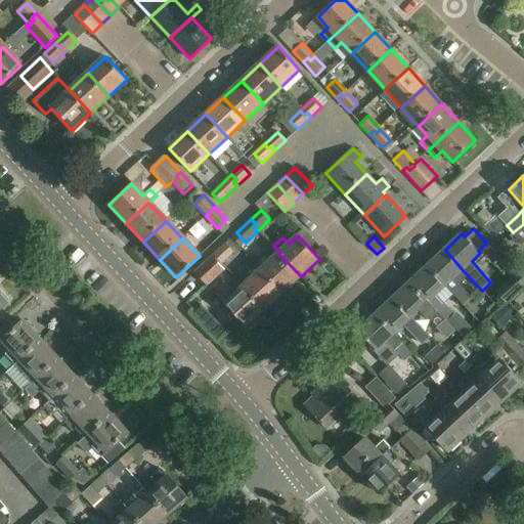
[(225,243),(213,254),(221,263),(233,252),(225,243)]
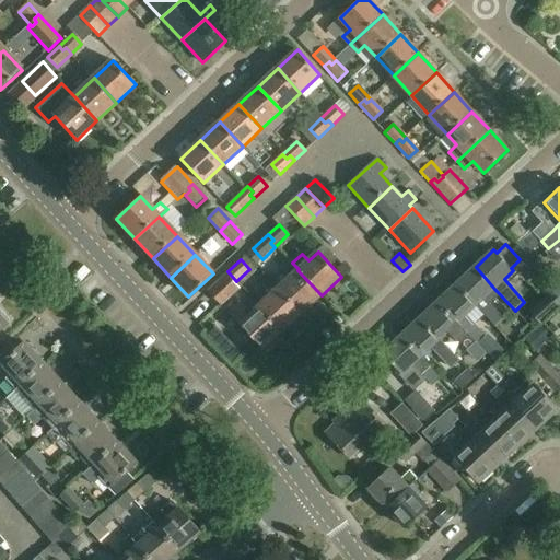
[(494,289),(476,267),(457,284),(477,305),(496,326),(504,318),(490,303),(500,294),(494,289)]
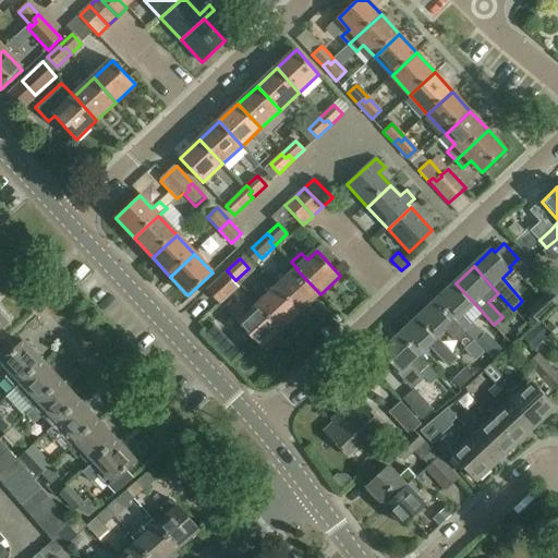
[(296,269),(278,287),(301,312),(320,294),(296,269)]
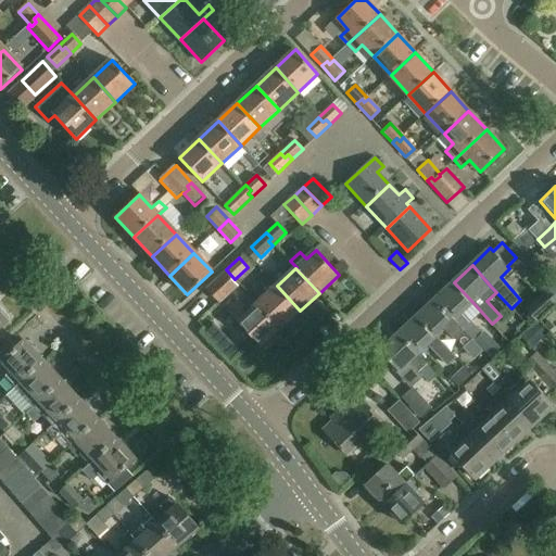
[(226,272),(209,288),(220,301),(238,285),(226,272)]
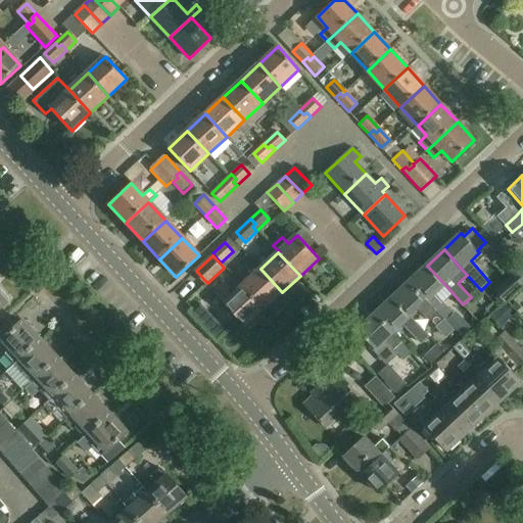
[(522,269),(512,257),(504,266),(514,277),(522,286),(522,285),(522,269)]
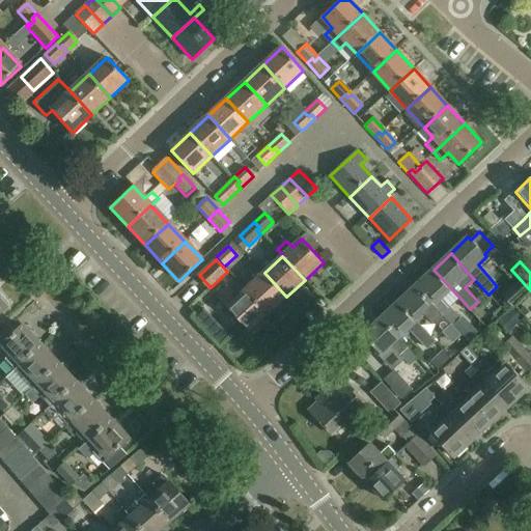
[(452,289),(434,270),(416,286),(452,326),(460,318),(442,299),(452,289)]
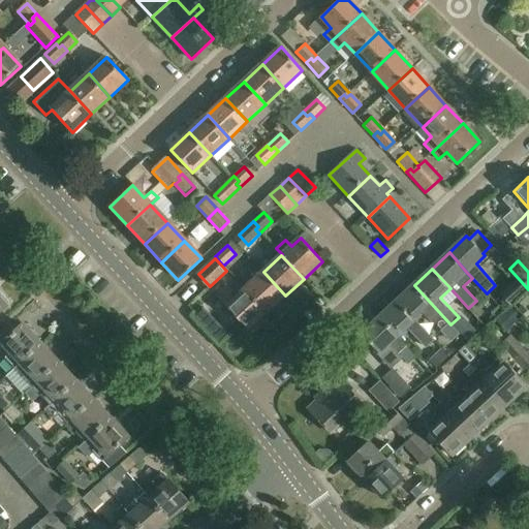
[(263,272),(245,289),(267,313),(285,296),(263,272)]
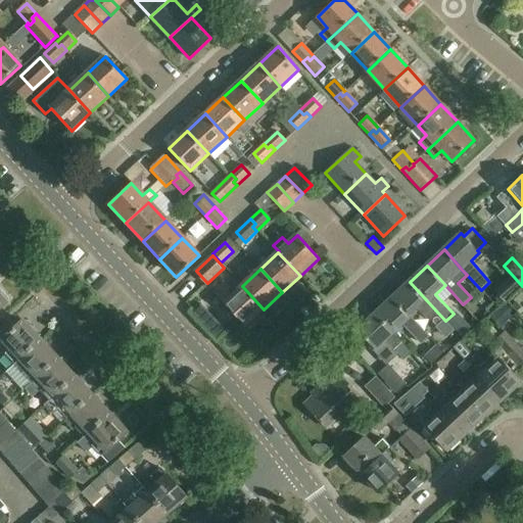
[(238,282),(230,289),(223,282),(214,290),(225,301),(224,302),(245,327),(246,326),(249,329),(259,320),(256,316),(264,310),(242,286),(238,282)]
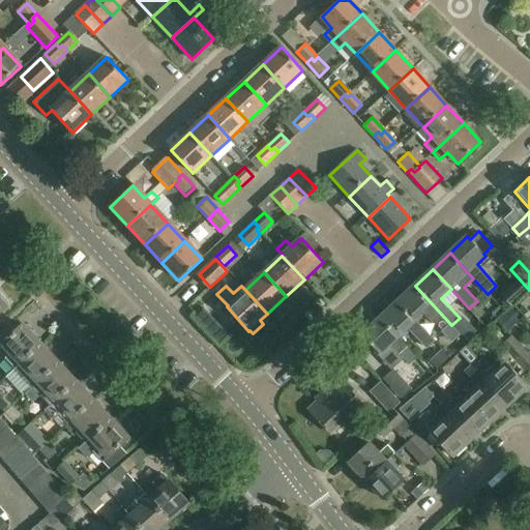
[(415,286),(398,301),(416,321),(424,314),(434,324),(435,322),(444,332),(451,325),(415,286)]
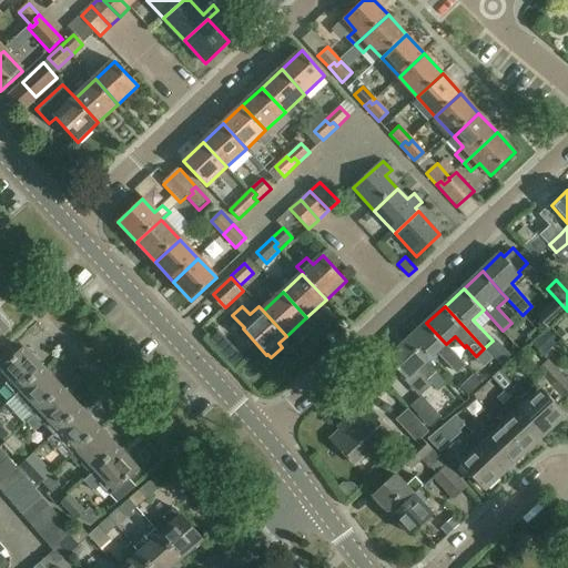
[(446,344),(426,323),(407,341),(427,362),(437,353),(457,373),(466,365),(455,353),(455,354),(447,345),(446,344)]
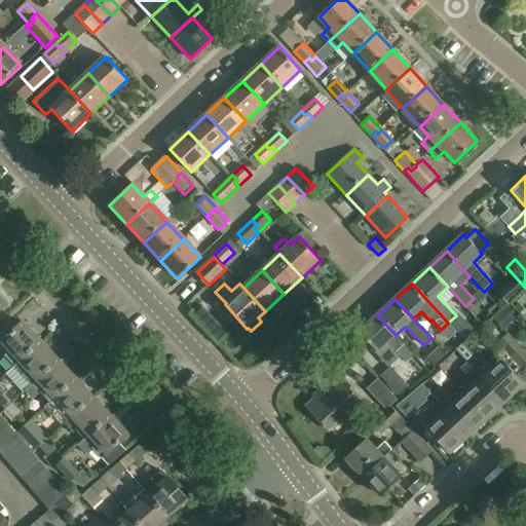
[(525,313),(525,311),(519,304),(515,308),(523,316),(525,313)]
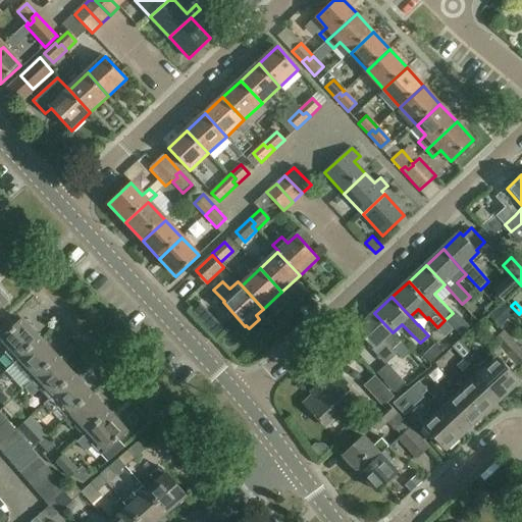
[(393,332),(374,313),(357,329),(375,349),(384,341),(393,350),(394,349),(403,359),(411,352),(393,332)]
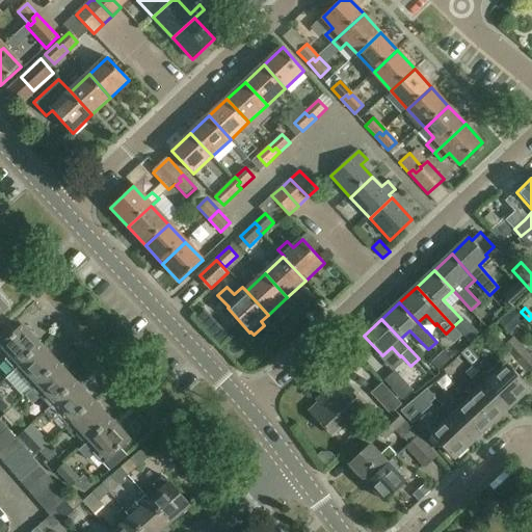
[(468,322),(458,331),(468,342),(477,333),(468,322)]
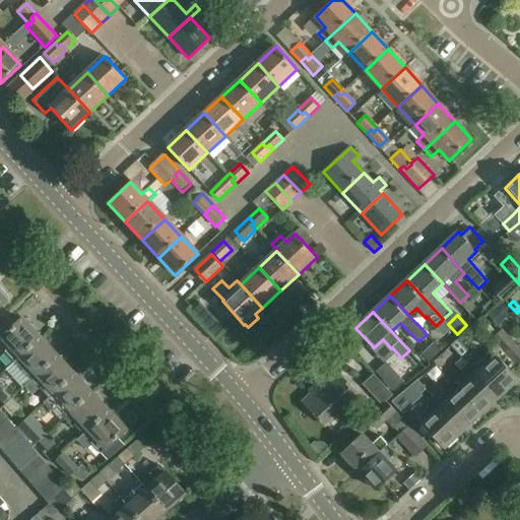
[(10,318),(0,327),(0,333),(11,346),(6,351),(15,362),(21,356),(41,338),(23,319),(17,325),(10,318)]
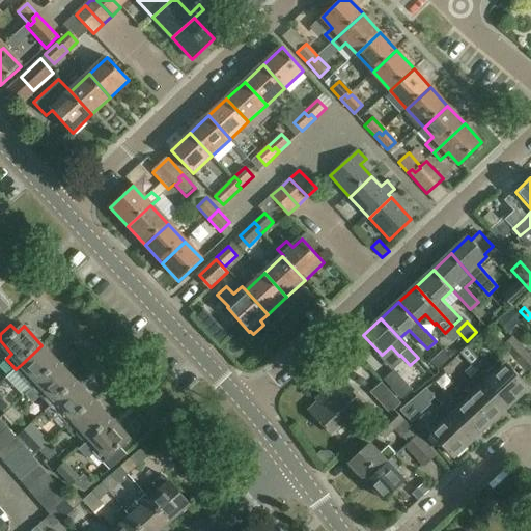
[(528,374),(529,375),(530,372),(530,357),(512,337),(503,346),(509,354),(528,374)]
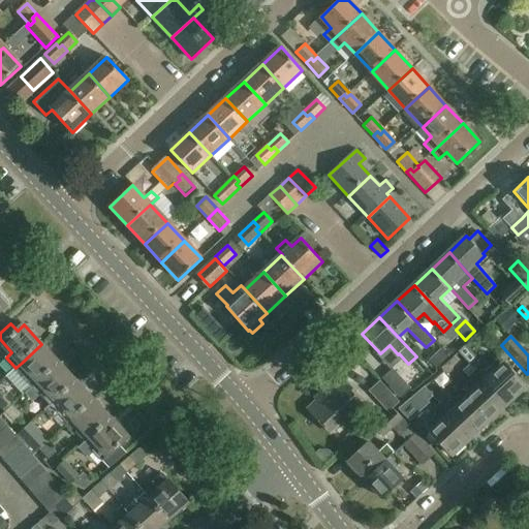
[(22,363),(16,368),(33,386),(59,363),(41,344),(22,363)]
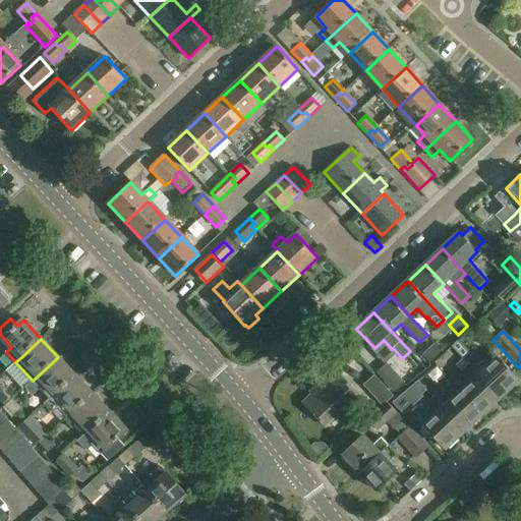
[(435,344),(422,354),(429,362),(442,352),(435,344)]
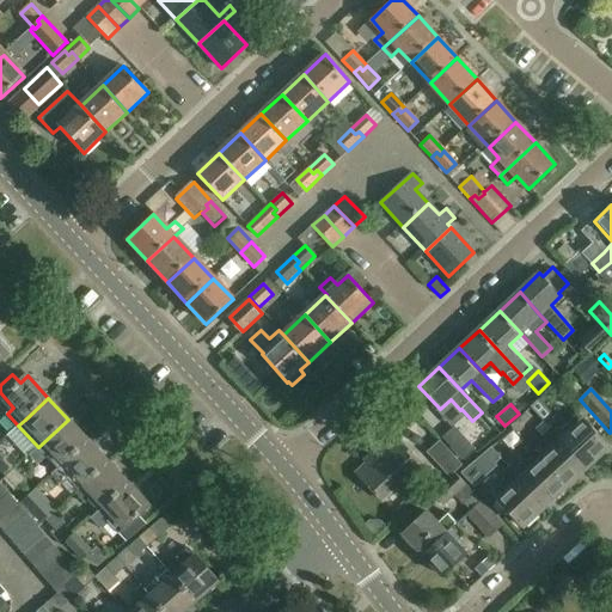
[(564,424),(555,434),(587,467),(609,450),(600,440),(609,432),(587,408),(577,417),(579,418),(568,429),(564,424)]
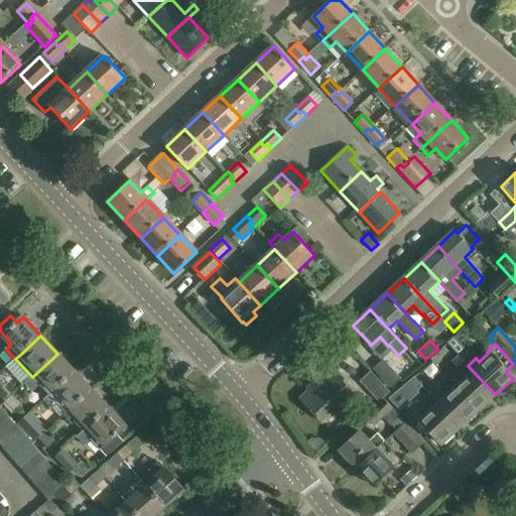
[(468,349),(459,356),(468,366),(476,358),(468,349)]
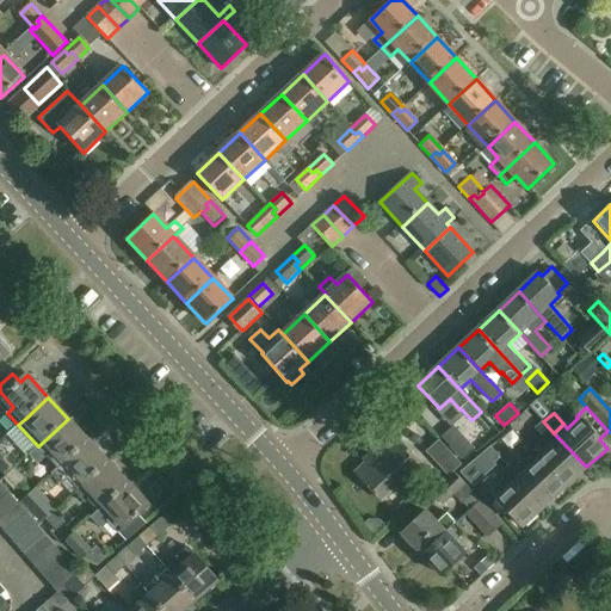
[(68,419),(38,446),(48,456),(59,468),(65,462),(88,440),(68,419)]
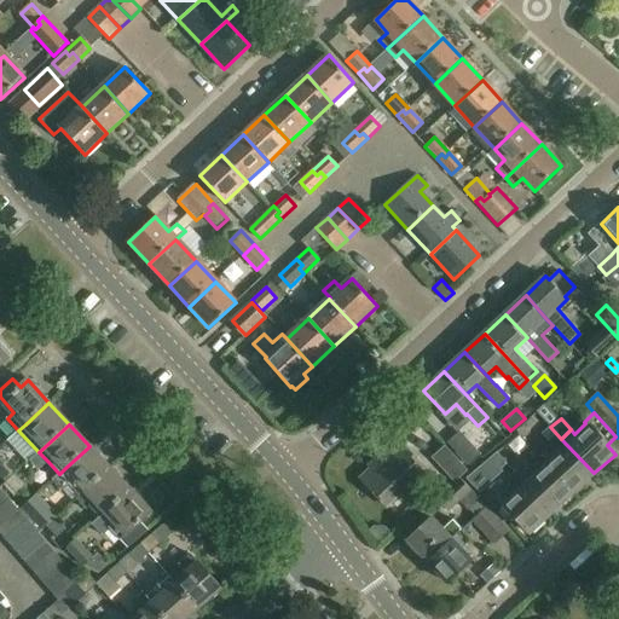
[(551,445),(553,446),(561,439),(550,427),(542,434),(551,445)]
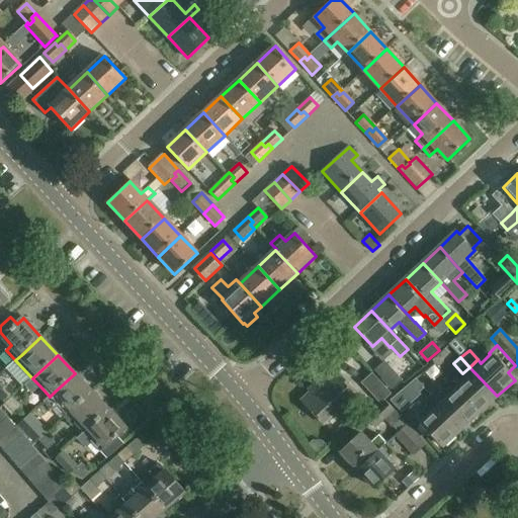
[(374,370),(392,390),(402,380),(384,361),(374,370)]
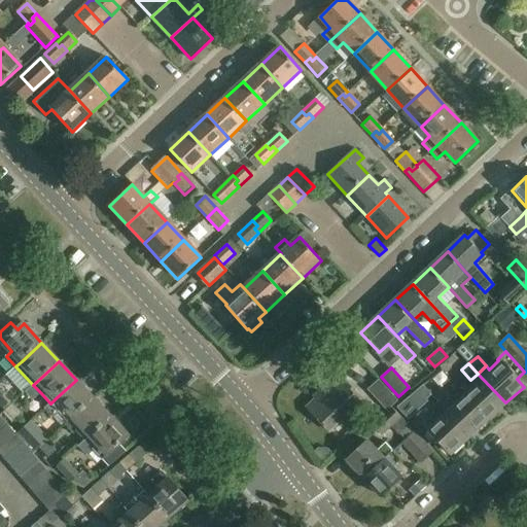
[(321,385),(325,390),(307,408),(329,431),(362,400),(340,377),(338,379),(334,374),(321,385)]
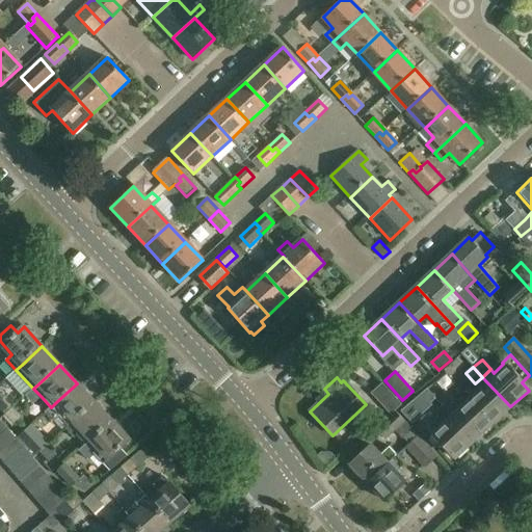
[(474,382),(473,383),(479,391),(470,400),(493,423),(510,406),(482,377),(475,383),(474,382)]
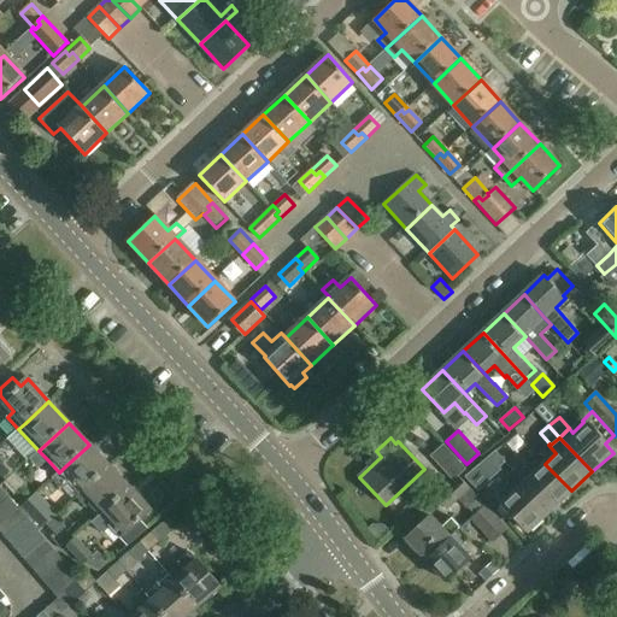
[(65,466),(59,472),(53,477),(63,487),(69,482),(80,494),(86,488),(110,466),(89,445),(65,466)]
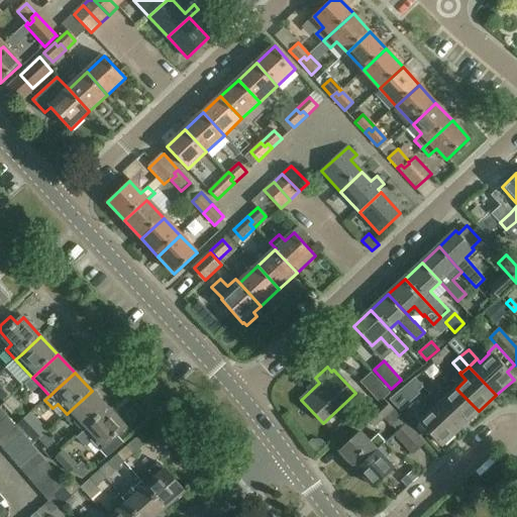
[(391,393),(372,373),(360,383),(381,403),(391,393)]
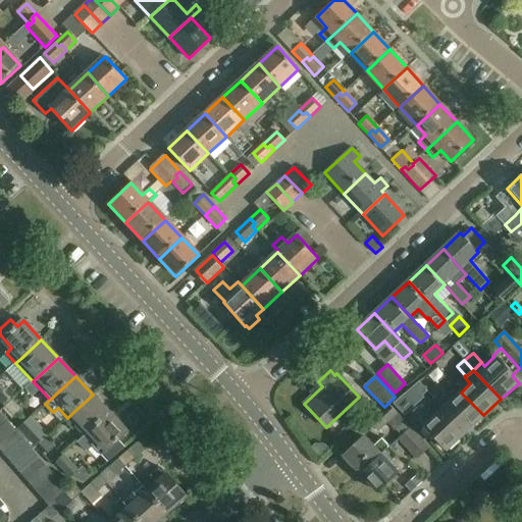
[(426,390),(419,382),(412,387),(420,397),(426,390)]
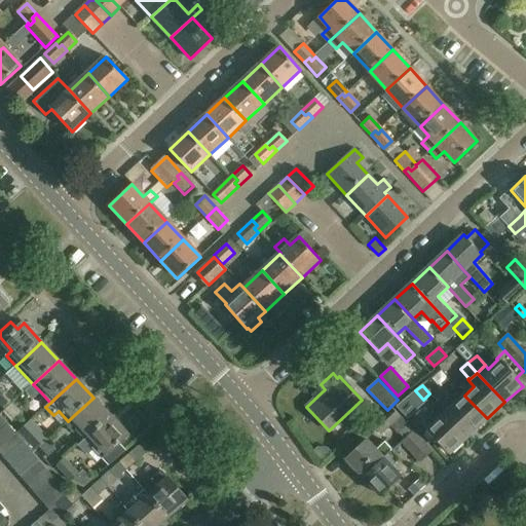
[(437,402),(441,406),(449,398),(440,388),(433,396),(438,401),(437,402)]
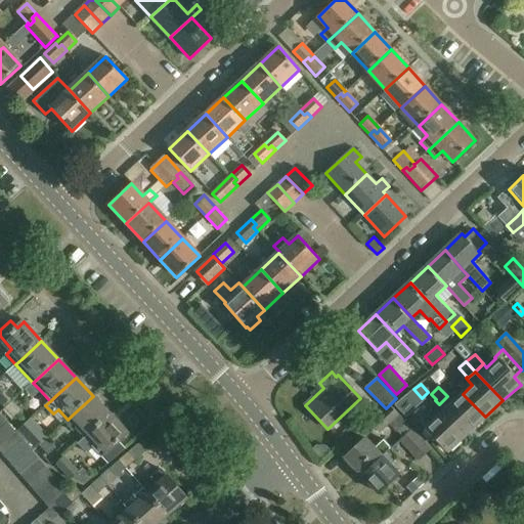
[(447,396),(439,404),(467,433),(485,417),(463,394),(453,402),(447,396)]
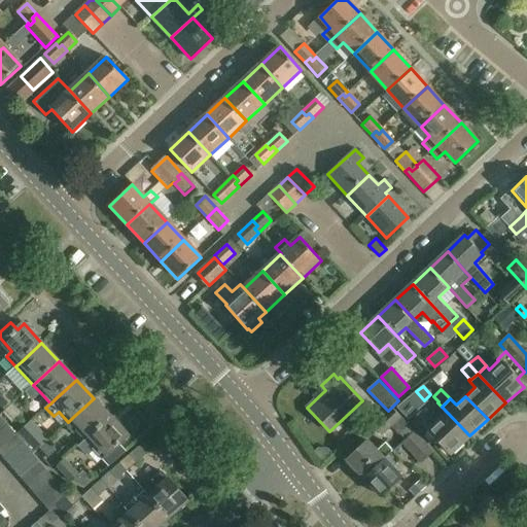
[(73,417),(68,422),(75,430),(83,440),(84,440),(110,416),(94,398),(73,417)]
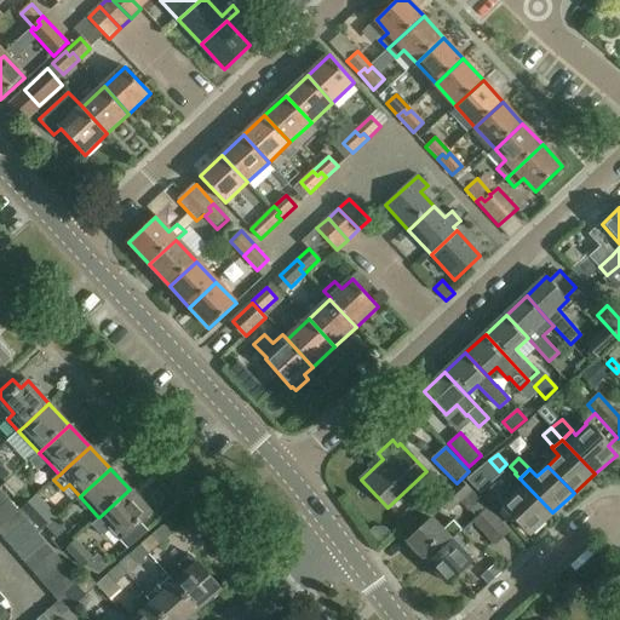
[(16,474),(6,482),(17,494),(27,486),(16,474)]
